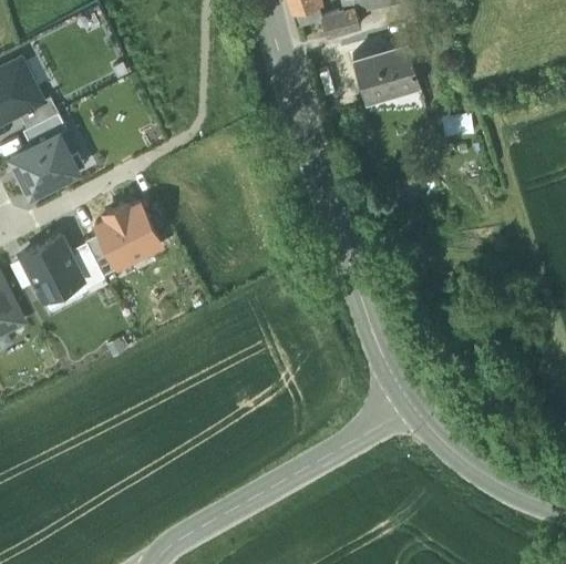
[(286,0),(291,17),(318,10),(315,0),(286,0)]
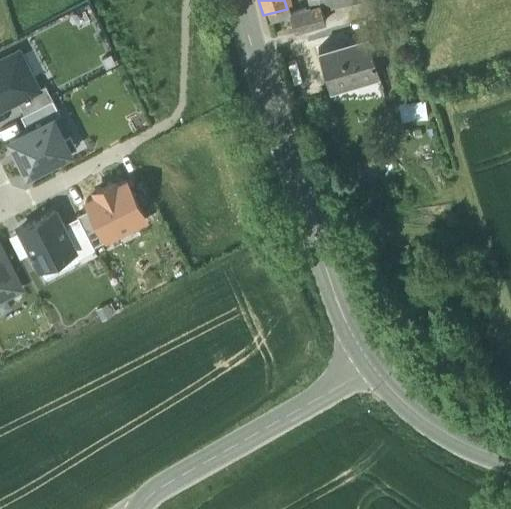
[(306,0),(310,16),(320,13),(316,0),(306,0)]
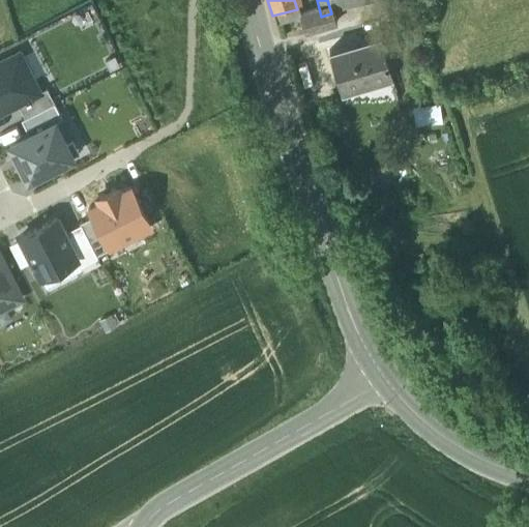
[(327,0),(331,13),(332,19),(371,8),(369,0),(327,0)]
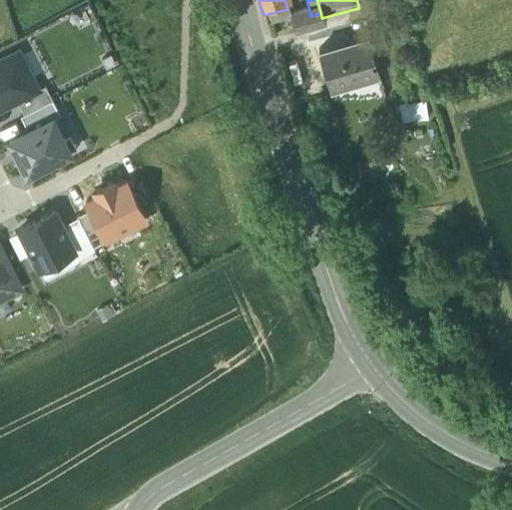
[(311,16),(290,22),(295,39),(326,30),(322,18),(321,13),(311,16)]
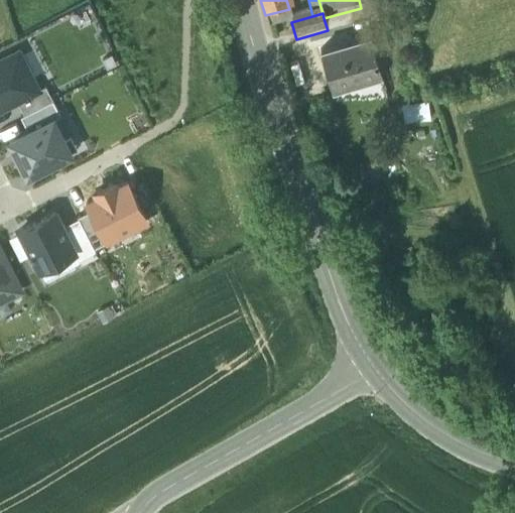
[(371,41),(320,55),(332,88),(351,83),(353,90),(383,82),(371,41)]
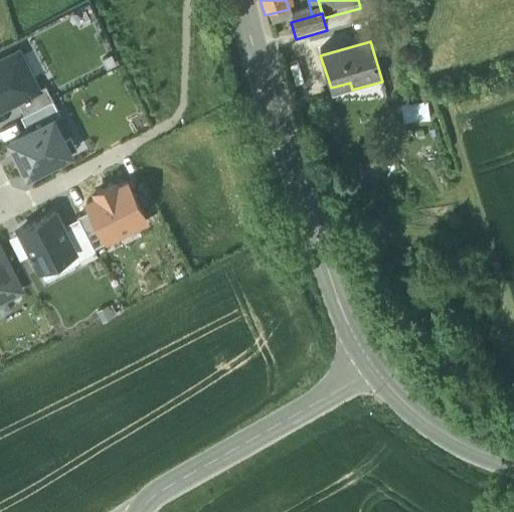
[(0,113),(17,105),(38,94),(37,92),(18,53),(0,62),(0,113)]
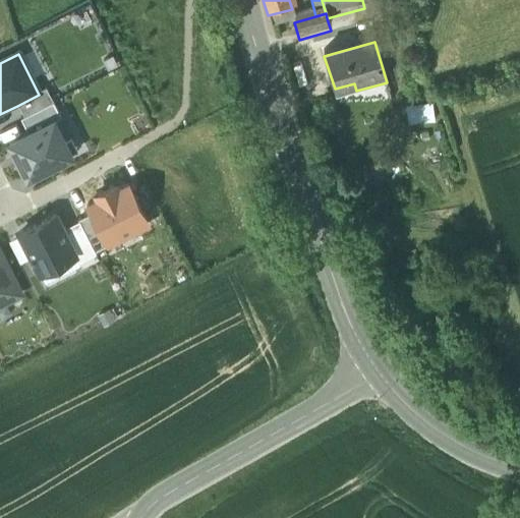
[(387,82),(356,91),(354,83),(335,89),(336,93),(334,105),(385,104),(392,102),(387,82)]
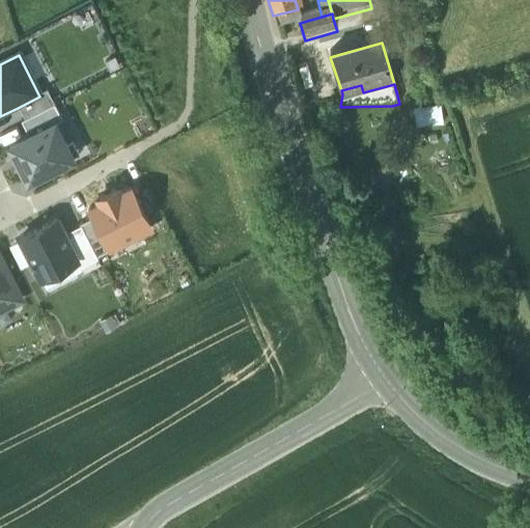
[(18,108),(24,120),(53,106),(46,91),(38,94),(39,96),(18,108)]
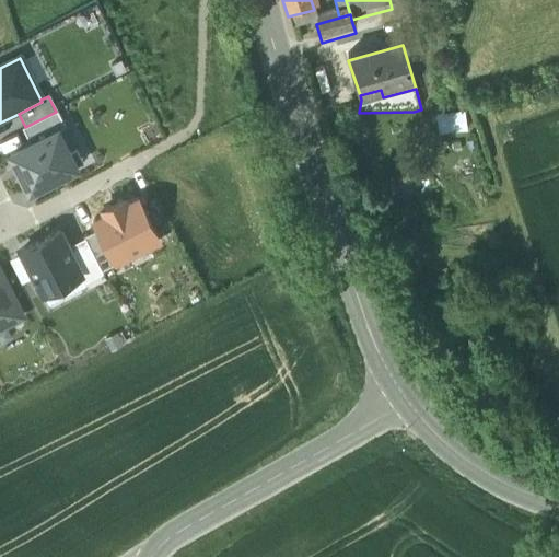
[(56,112),(25,127),(21,129),(30,146),(57,131),(65,128),(56,112)]
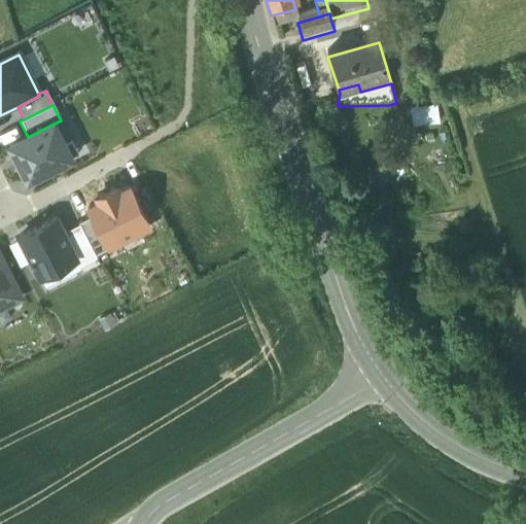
[(433,108),(413,109),(415,129),(435,128),(433,108)]
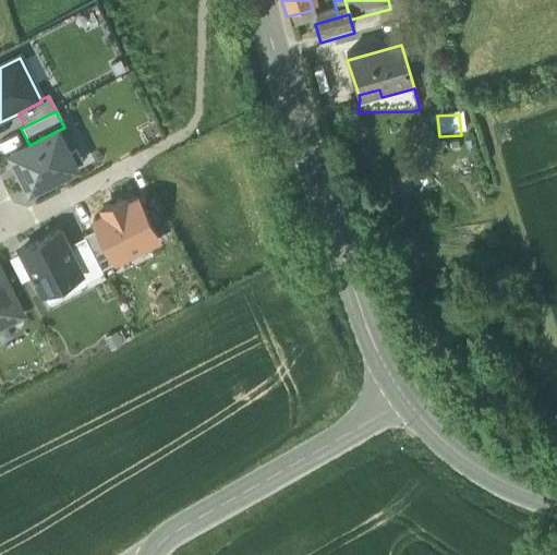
[(76,168),(57,131),(29,145),(10,155),(28,192),(76,168)]
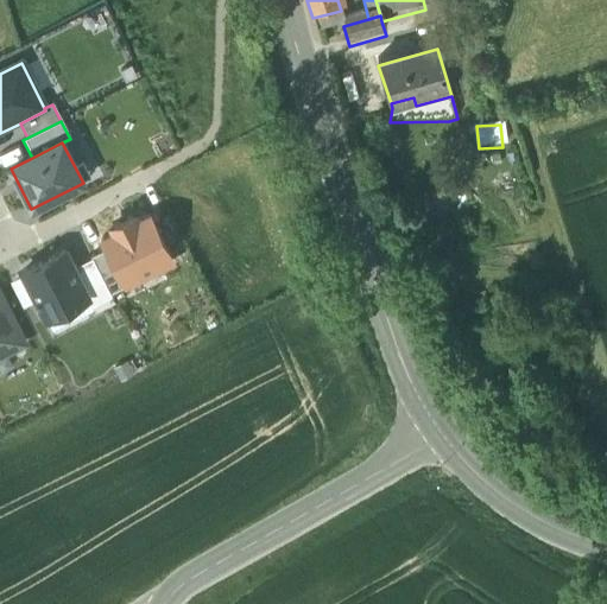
[(102,241),(108,252),(126,287),(127,290),(175,266),(151,217),(139,223),(136,217),(112,229),(114,235),(102,241)]
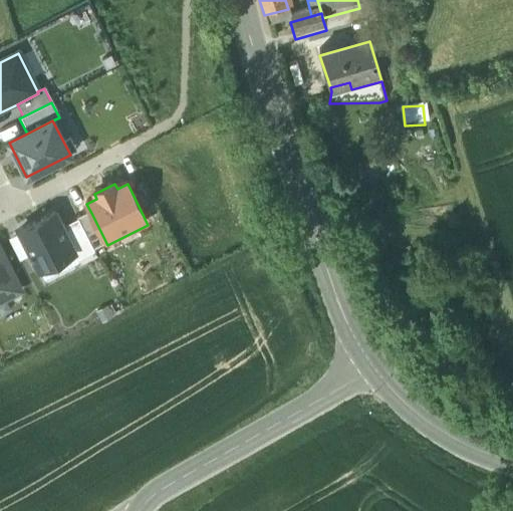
[(15,231),(37,273),(74,255),(76,254),(62,227),(54,212),(15,231)]
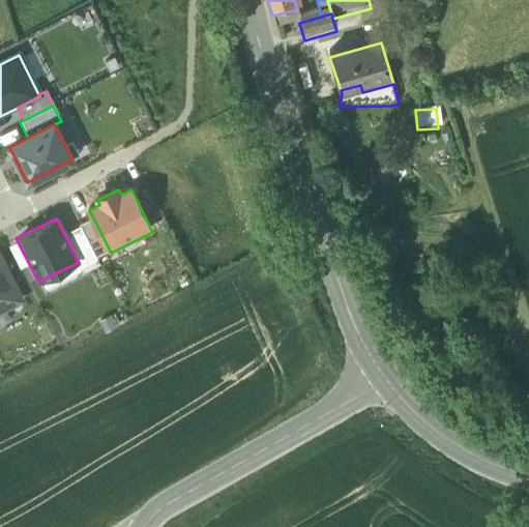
[(94,220),(80,227),(96,258),(110,251),(94,220)]
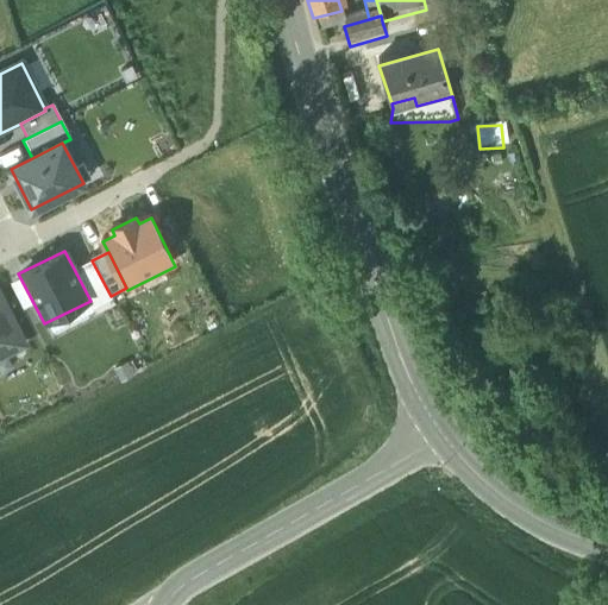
[(92,260),(74,269),(91,301),(88,302),(91,307),(111,296),(92,260)]
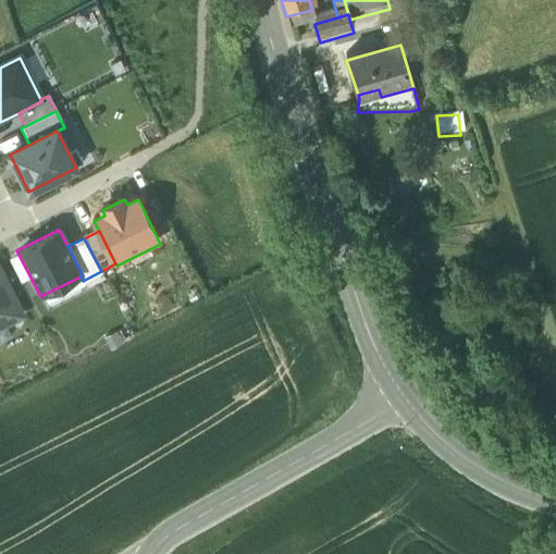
[(0,328),(23,317),(0,273),(0,328)]
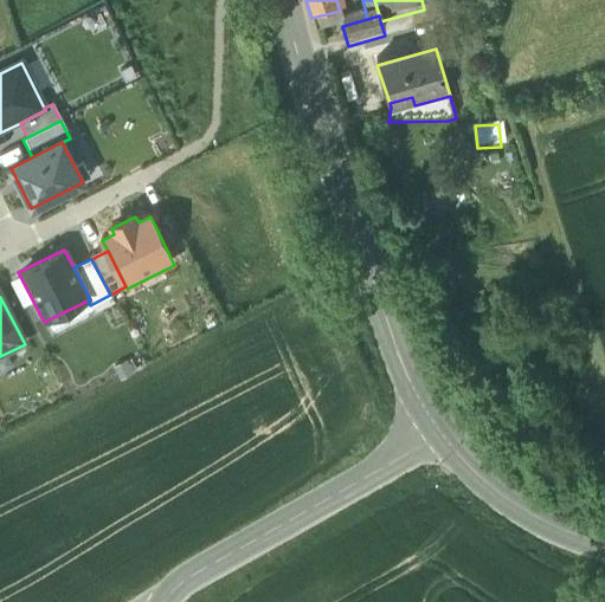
All buildings are outlined.
